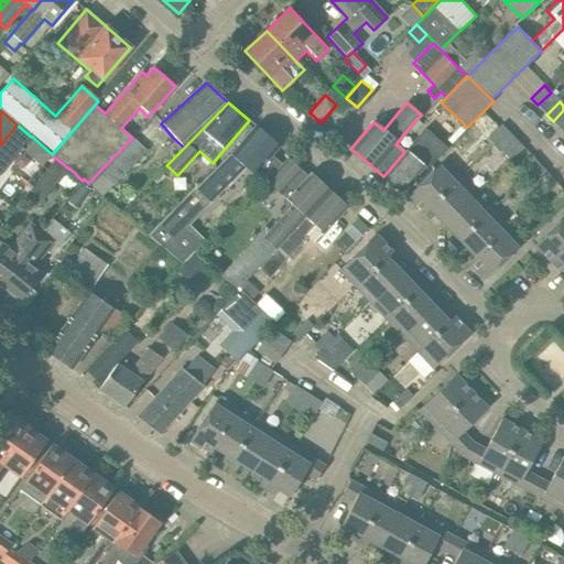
[(563,123),(563,110),(553,121),(560,128),(563,123)]
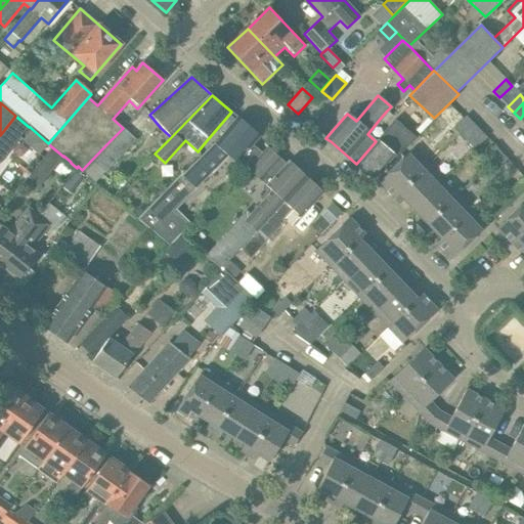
[(387,111),(380,119),(384,123),(392,115),(387,111)]
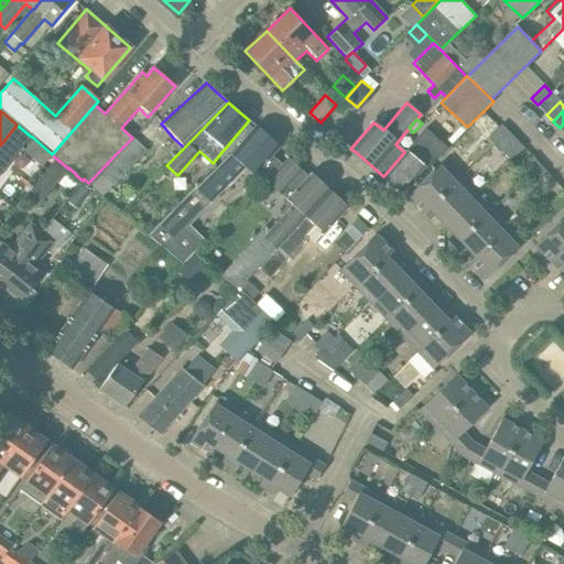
[(0,174),(31,137),(17,125),(0,145),(0,174)]
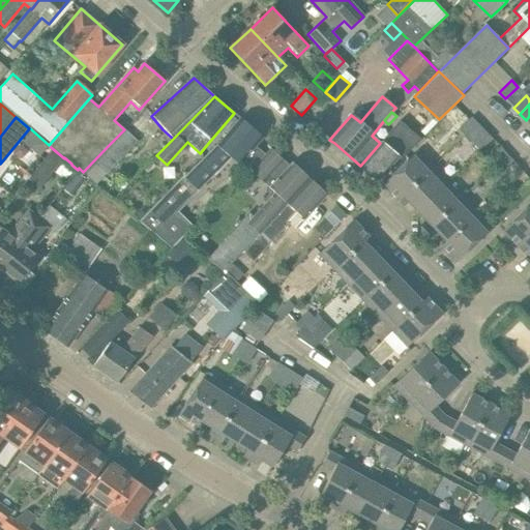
[(477,123),(471,117),(459,129),(465,136),(477,123)]
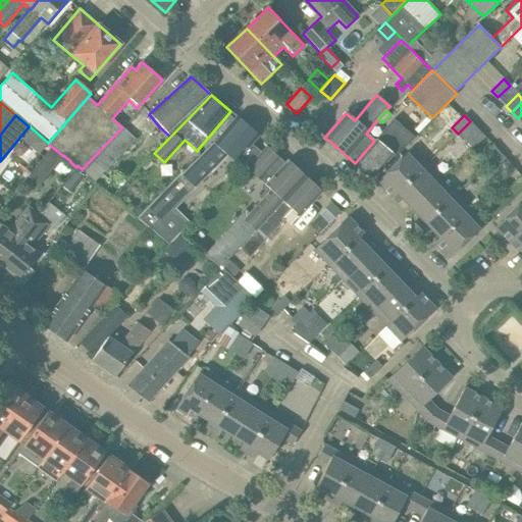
[(184,174),(196,187),(225,156),(235,163),(240,171),(247,164),(260,151),(252,144),(259,136),(237,116),(204,153),(184,174)]
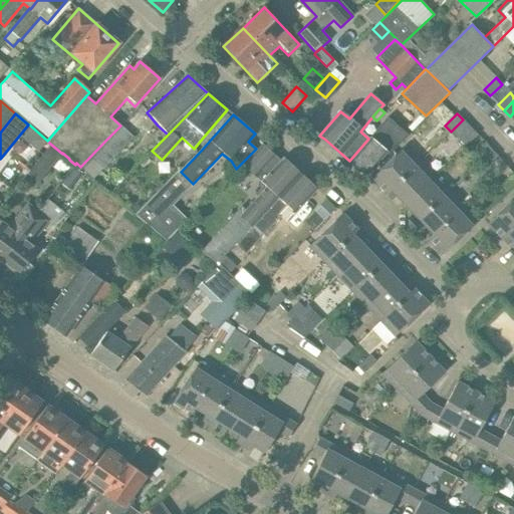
[(408,135),(388,116),(368,139),(349,161),(366,176),(387,153),(389,155),(407,136),(408,135)]
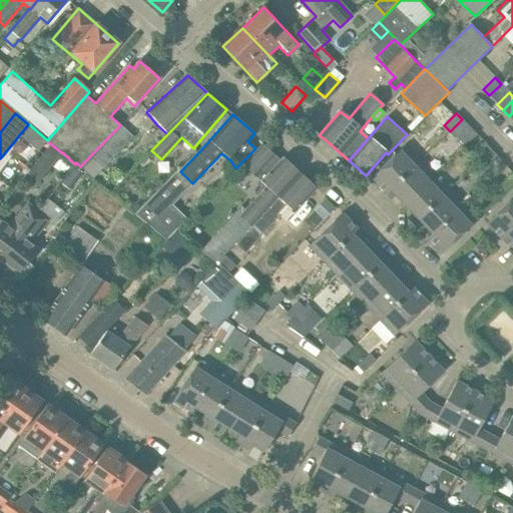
[(462,119),(450,131),(464,145),(476,134),(462,119)]
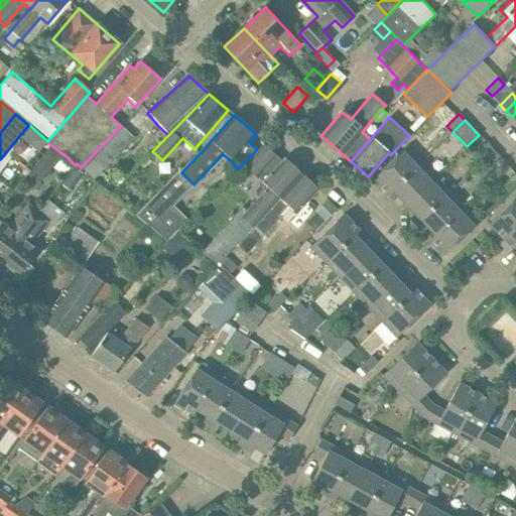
[(121,126),(106,141),(81,167),(94,179),(103,169),(104,170),(133,137),(121,126)]
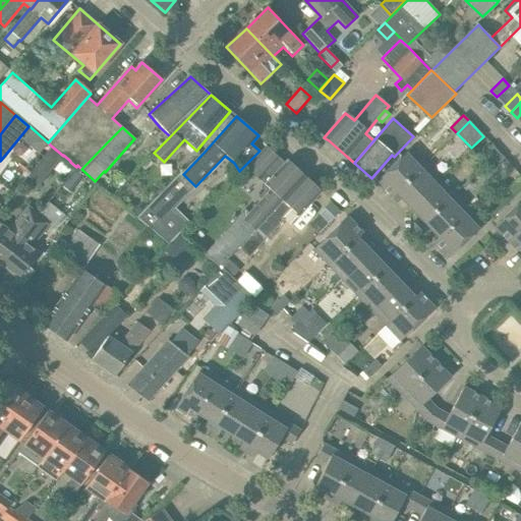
[(485,163),(498,152),(491,145),(479,157),(485,163)]
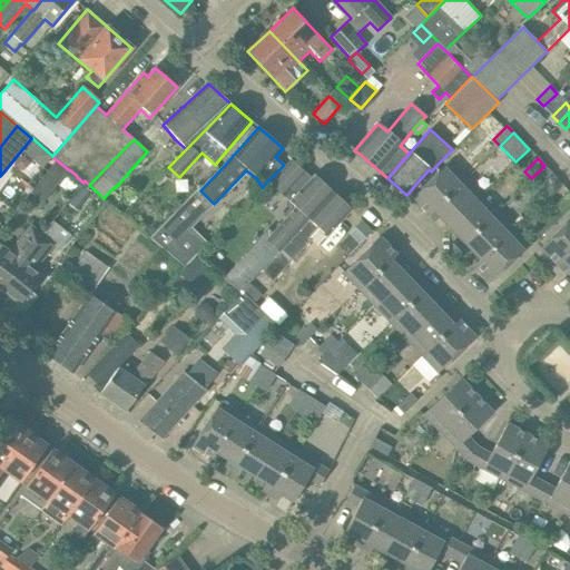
[(41,203),(69,170),(56,159),(52,164),(30,193),(41,203)]
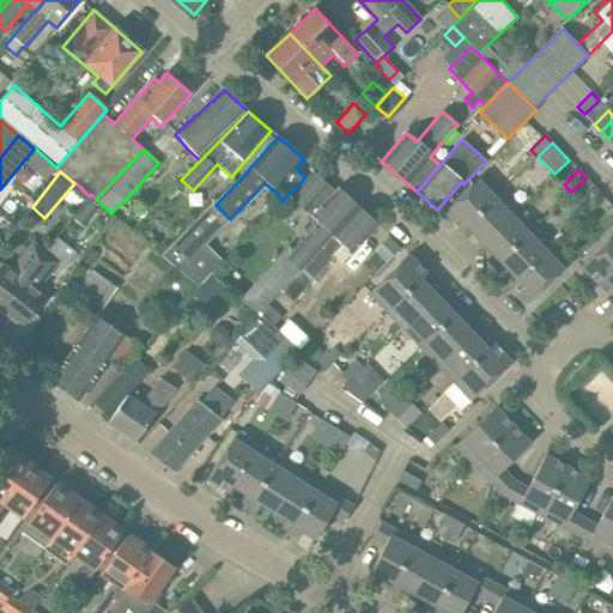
[(305,177),(290,193),(281,201),(283,202),(290,196),(310,218),(323,229),(311,242),(308,238),(287,260),(298,269),(358,207),(338,188),(334,192),(313,171),(305,178),(305,177)]
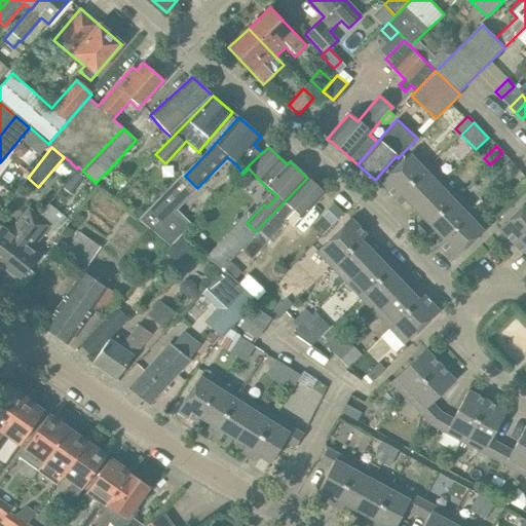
[(379,183),(395,198),(429,165),(414,150),(379,183)]
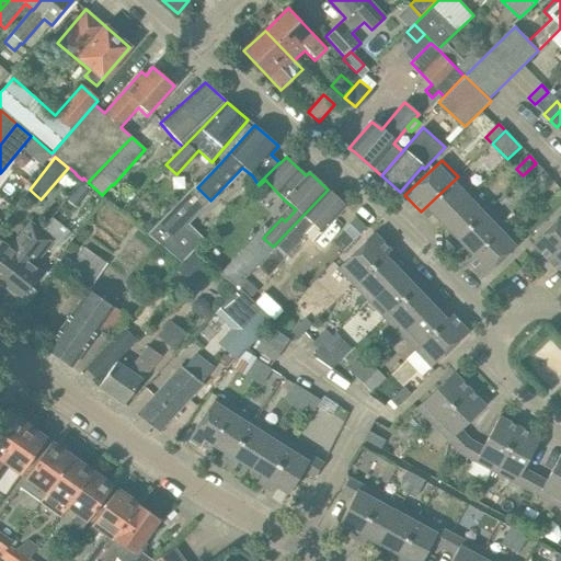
[(536,163),(523,175),(529,183),(542,170),(536,163)]
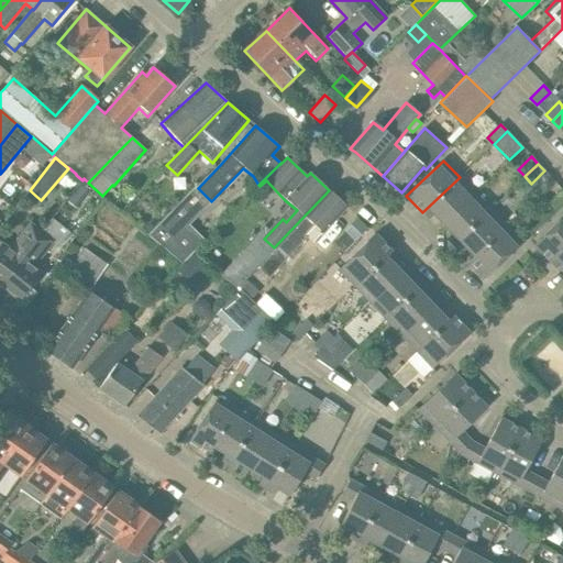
[(433,214),(442,224),(475,194),(460,177),(422,212),(428,219),(433,214)]
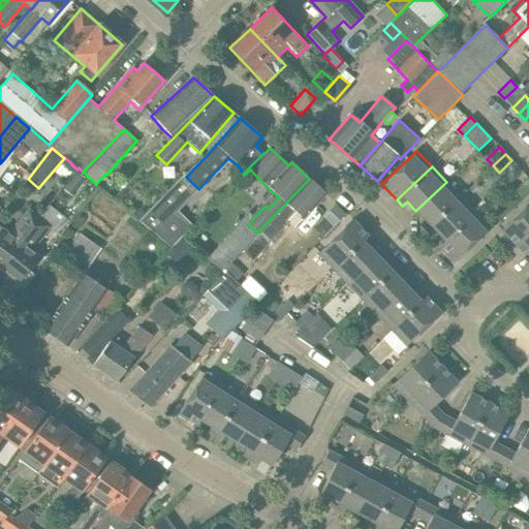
[(78,173),(64,190),(71,195),(85,178),(78,173)]
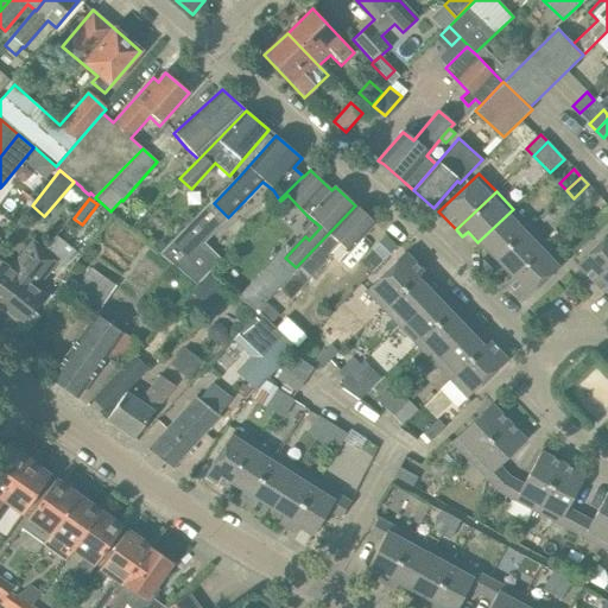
[(607,219),(607,204),(594,219),(601,226),(607,219)]
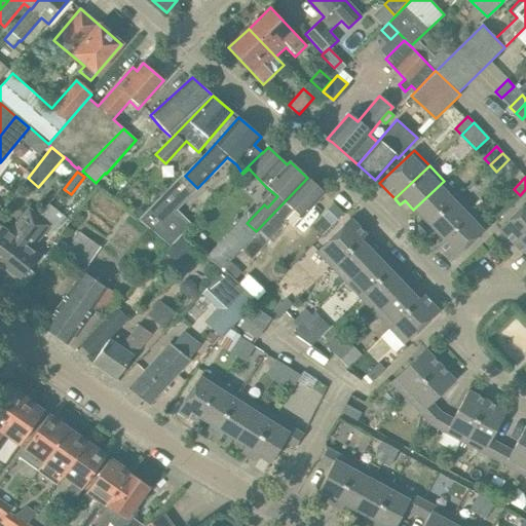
[(307,178),(256,231),(258,233),(240,251),(251,260),(285,224),(283,222),(293,211),(301,219),(325,194),(307,178)]
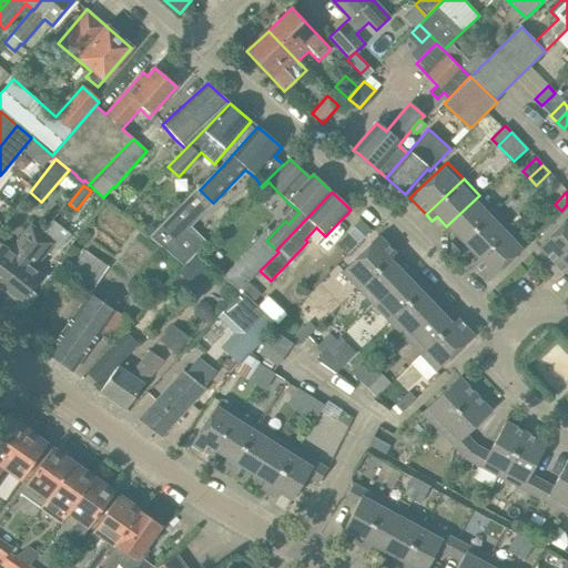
[(457,247),(495,211),(479,195),(446,226),(456,235),(450,241),(457,247)]
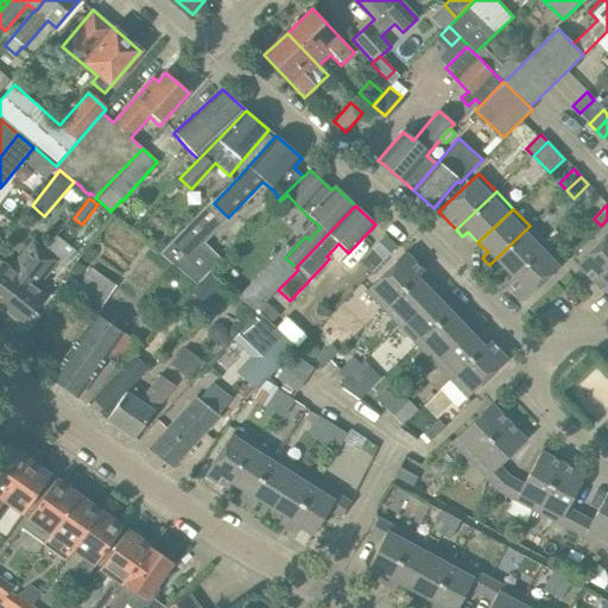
[(506,282),(506,283),(546,244),(530,226),(489,265),(496,272),(501,266),(511,277),(506,282)]
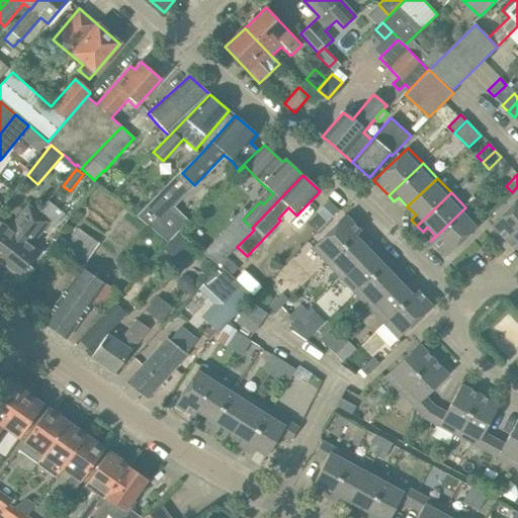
[(158,193),(137,216),(168,243),(187,222),(158,193)]
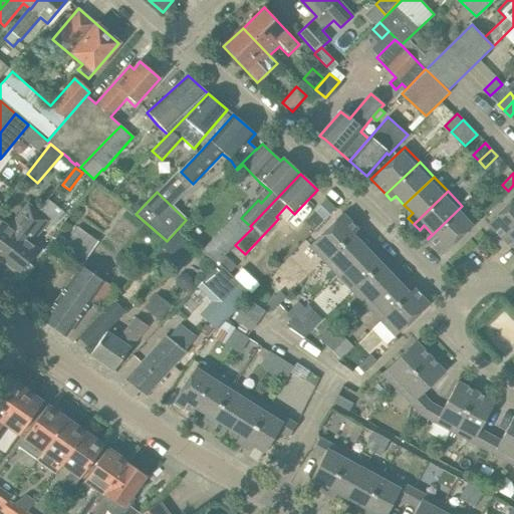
[(501,239),(513,227),(513,198),(487,224),(501,239)]
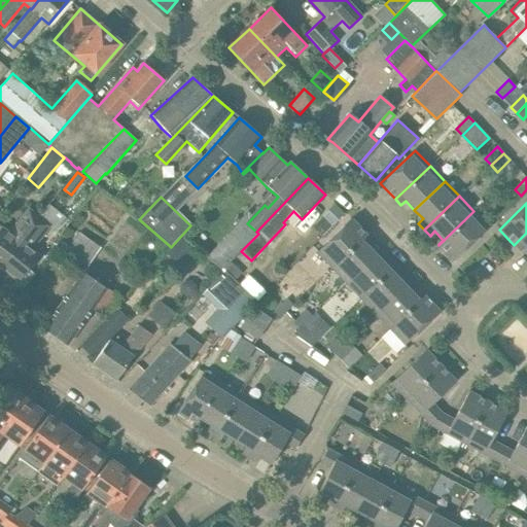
[(38,218),(1,268),(18,281),(28,268),(37,256),(30,251),(48,227),(60,236),(70,222),(48,205),(38,218)]
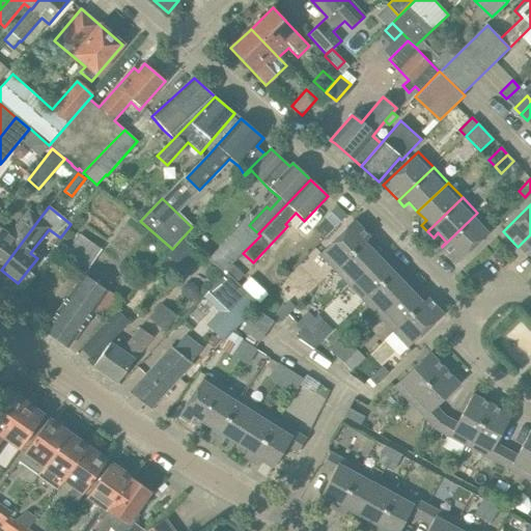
[(0,232),(0,269),(1,270),(38,220),(28,213),(9,236),(2,230),(0,232)]
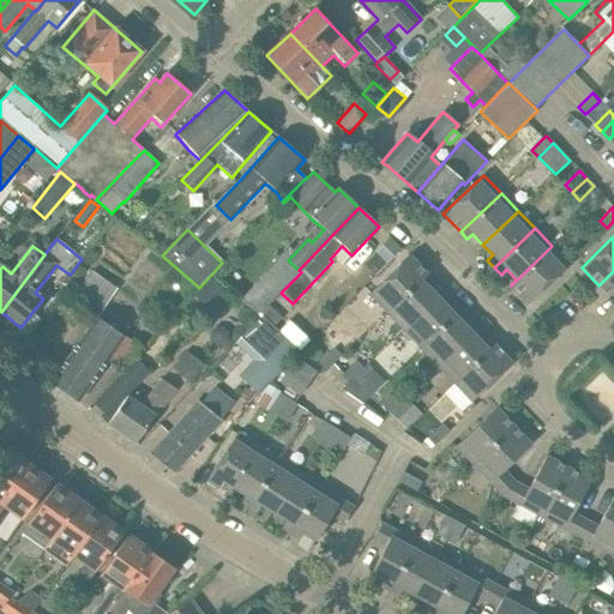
[(569,264),(552,246),(511,286),(529,304),(569,264)]
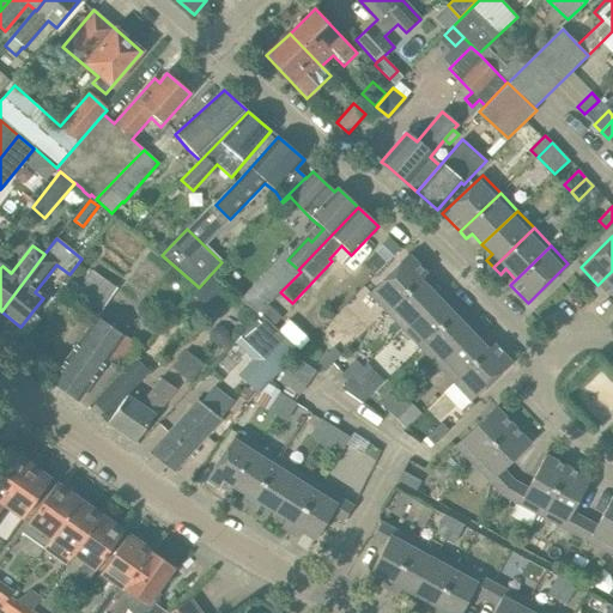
[(369,293),(386,311),(426,273),(410,255),(369,293)]
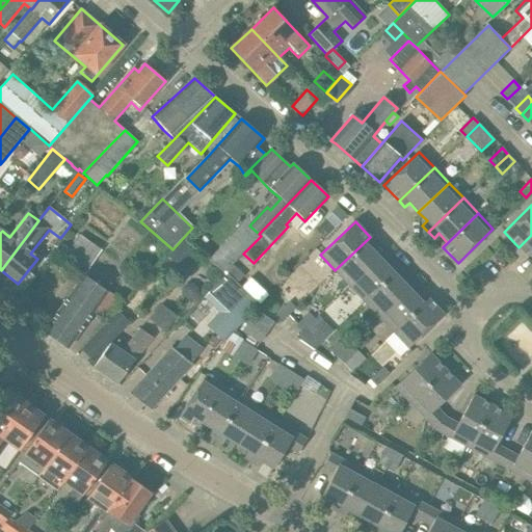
[(102,249),(79,234),(62,260),(84,275),(102,249)]
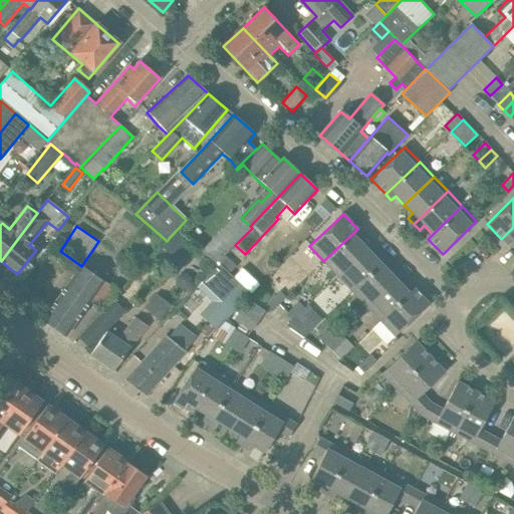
[(513,243),(513,227),(501,239),(507,245),(512,241),(513,243)]
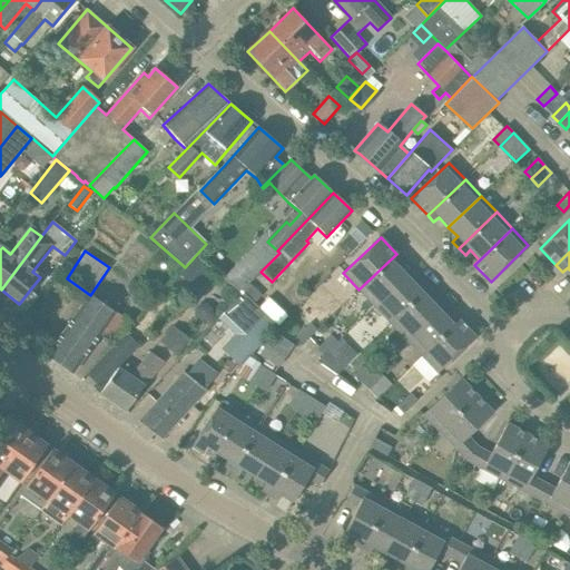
[(396,254),(359,290),(374,306),(408,276),(397,266),(403,261),(396,254)]
